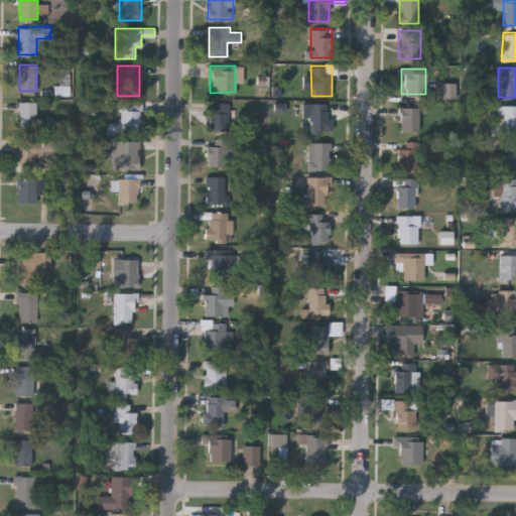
[(36,101),(36,128),(18,128),(18,101),(36,101)]
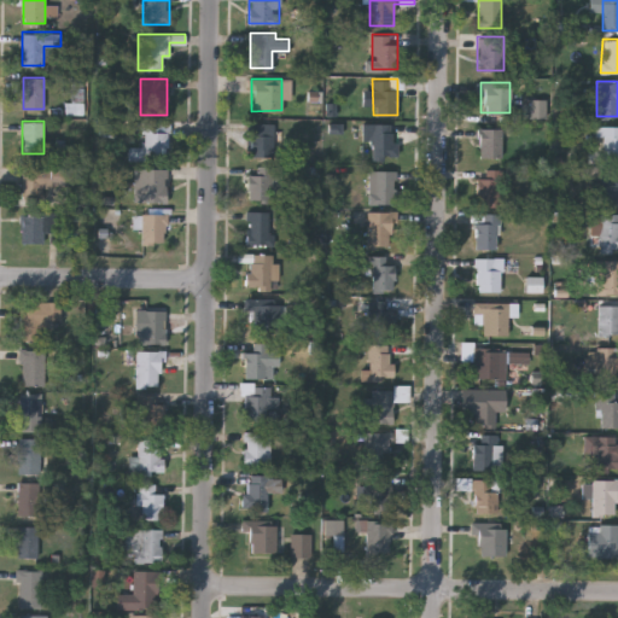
[(168,161),(129,161),(129,147),(143,147),(143,122),(168,122),(168,161)]
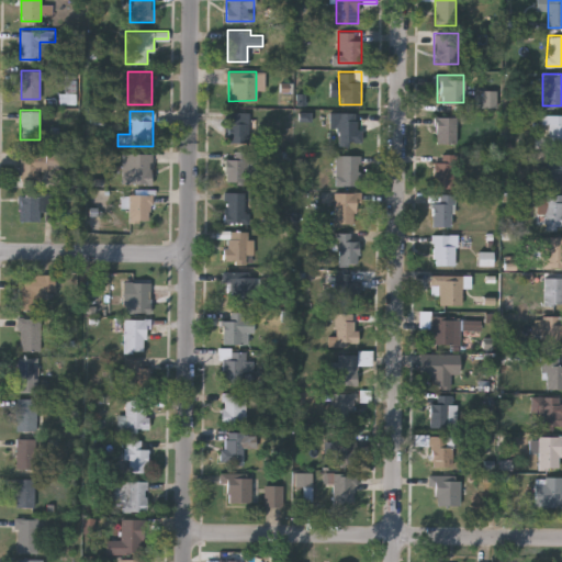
[(227,143),(227,111),(247,111),(247,143),(227,143)]
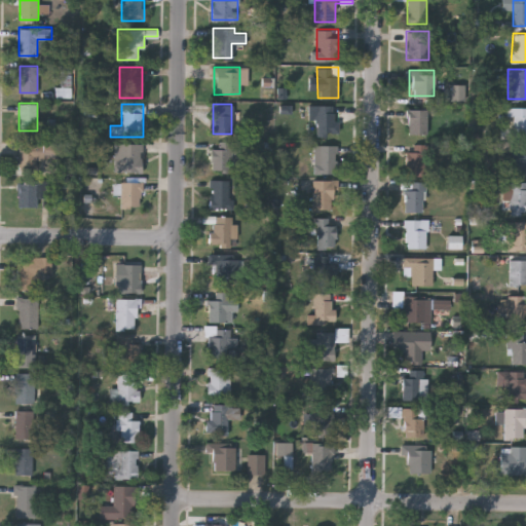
[(315,132),(315,104),(337,104),(337,132),(315,132)]
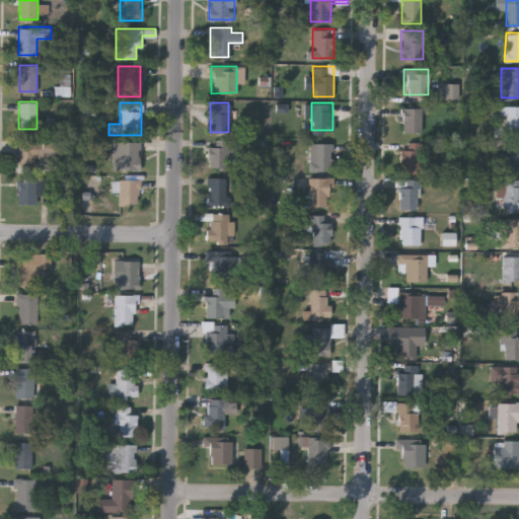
[(518,114),(518,135),(504,135),(504,105),(518,105),(518,114)]
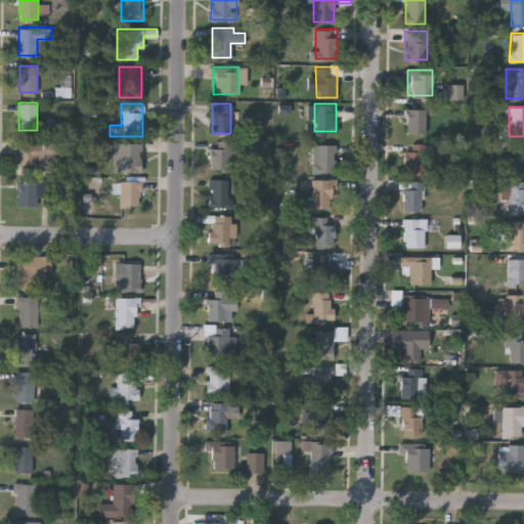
[(425,133),(405,133),(405,108),(425,108),(425,133)]
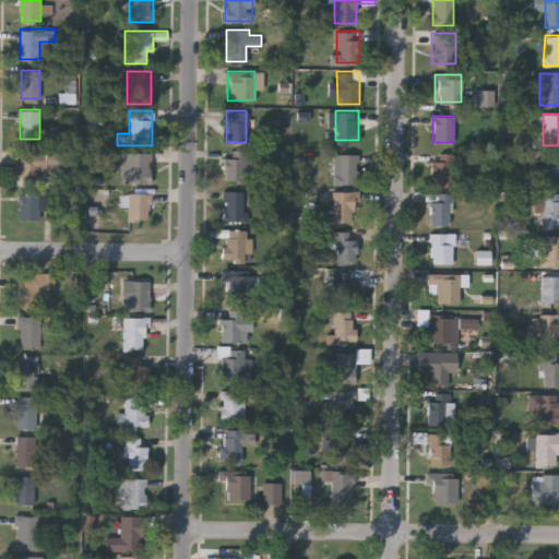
[(225,181),(225,150),(246,150),(246,181),(225,181)]
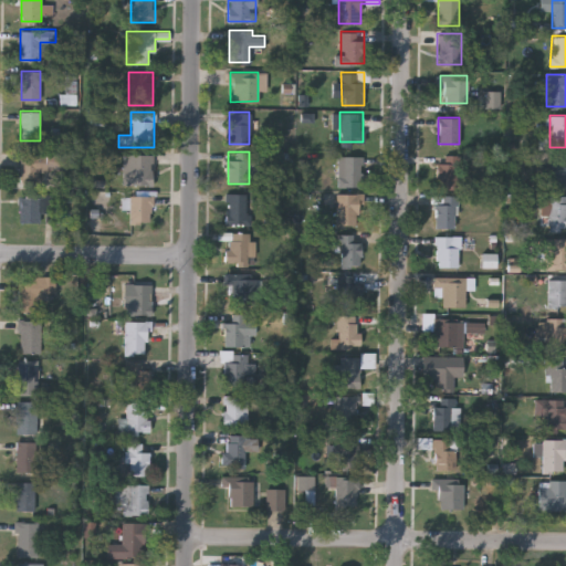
[(19,153),(59,153),(59,170),(39,170),(39,181),(19,181),(19,153)]
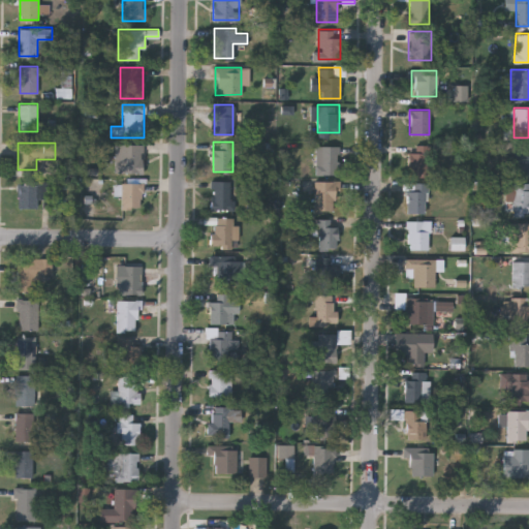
[(142,173),(116,173),(116,145),(142,145),(142,173)]
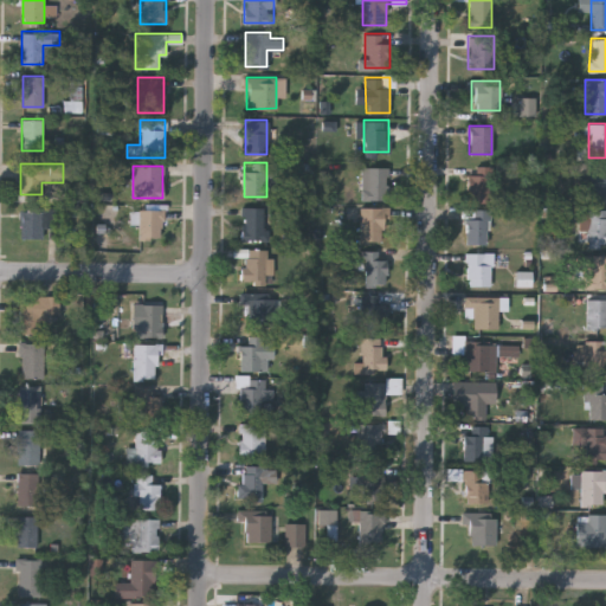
[(389,166),(389,200),(361,200),(361,166),(389,166)]
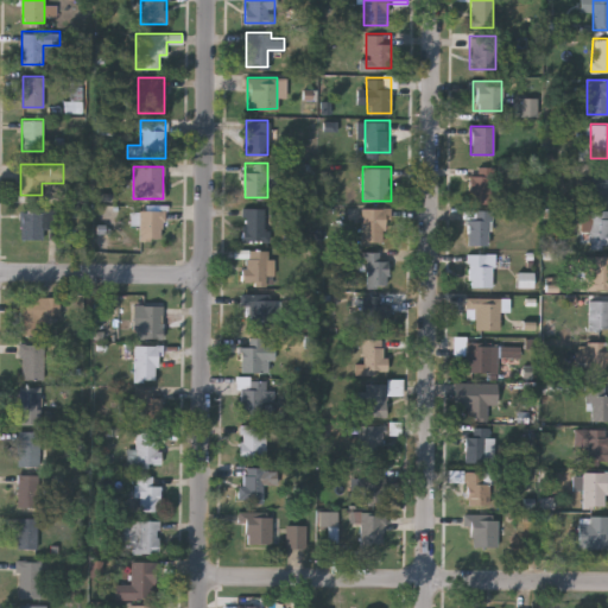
[(607,177),(607,202),(591,202),(593,168),(607,168),(606,177),(607,177)]
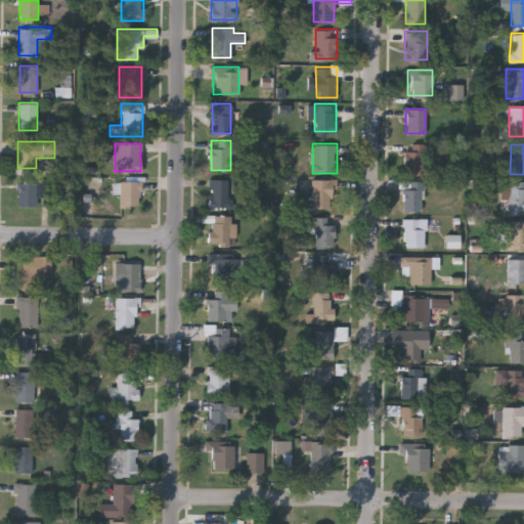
[(424,145),(424,174),(404,174),(404,145),(424,145)]
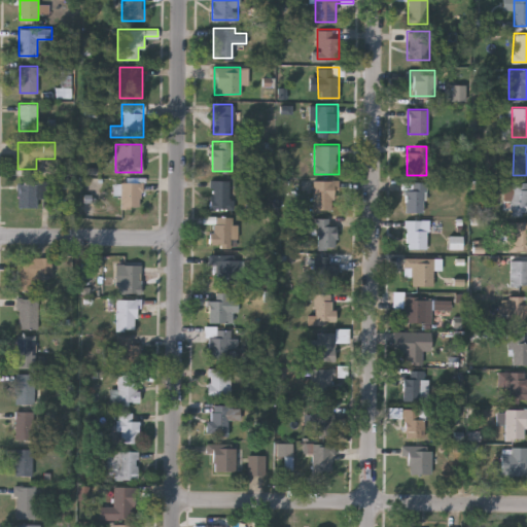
[(141,206),(118,206),(118,180),(141,180),(141,206)]
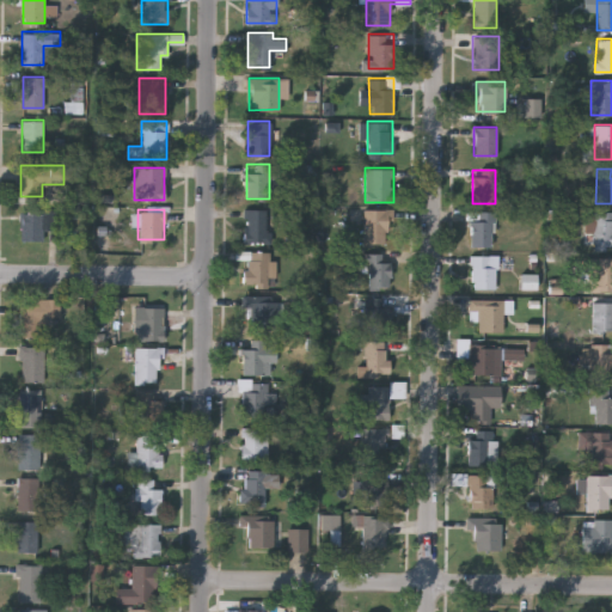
[(243,243),(243,209),(269,209),(269,243),(243,243)]
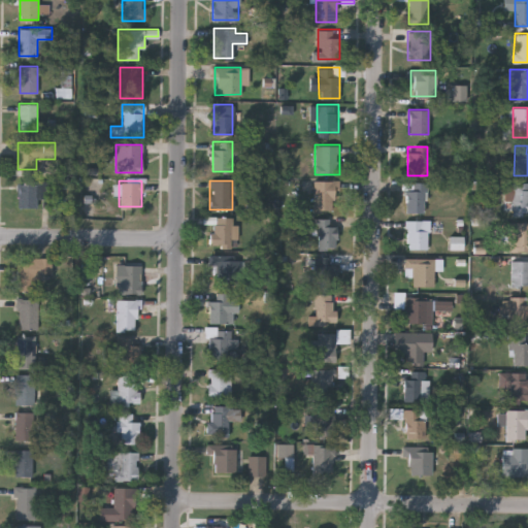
[(338,180),(338,198),(333,198),(333,211),(314,211),(314,180),(338,180)]
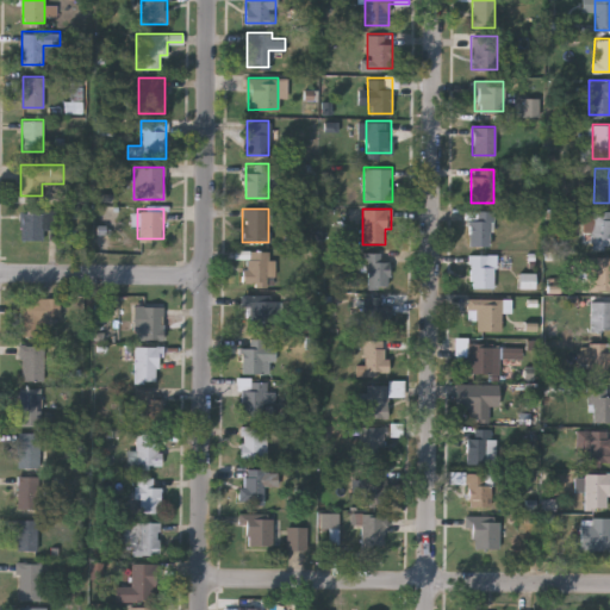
[(19,236),(19,210),(58,210),(58,236),(19,236)]
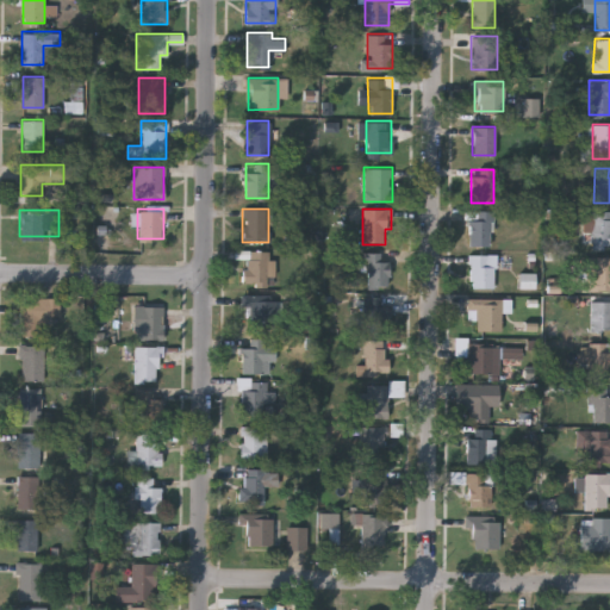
[(468,210),(492,210),(492,246),(468,246),(468,210)]
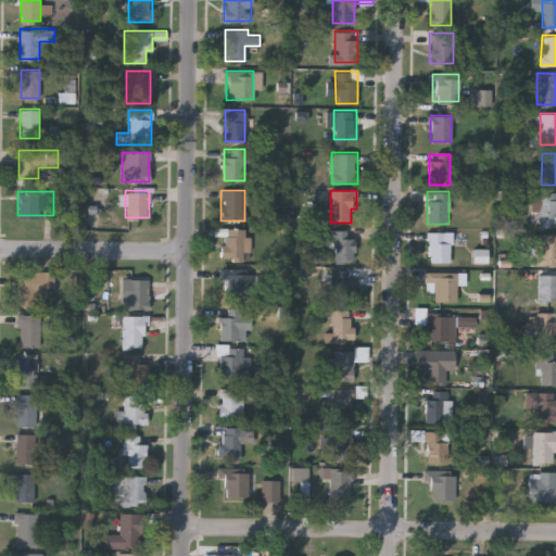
[(555,192),(555,226),(538,226),(538,192),(555,192)]
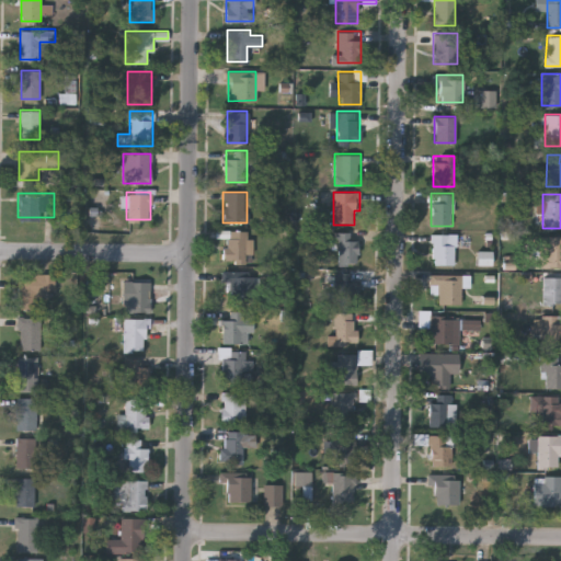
[(248,230),(248,261),(225,261),(225,230),(248,230)]
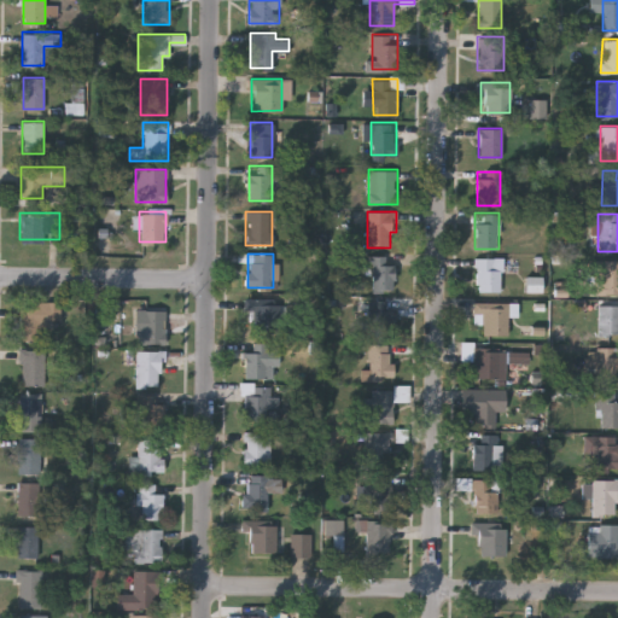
[(371,292),(371,256),(395,256),(395,292),(371,292)]
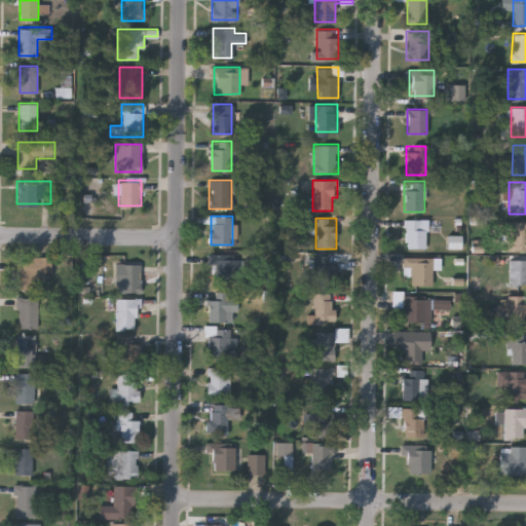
[(426,219),(426,248),(404,248),(404,219),(426,219)]
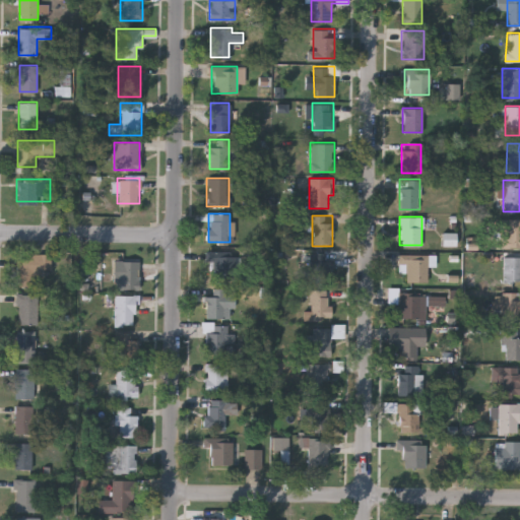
[(519,247),(502,247),(502,219),(519,219),(519,247)]
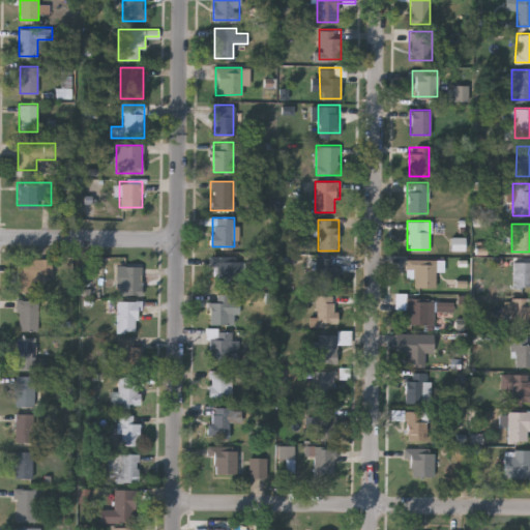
[(52,274),(39,274),(39,291),(17,291),(17,264),(29,264),(29,258),(52,258),(52,274)]
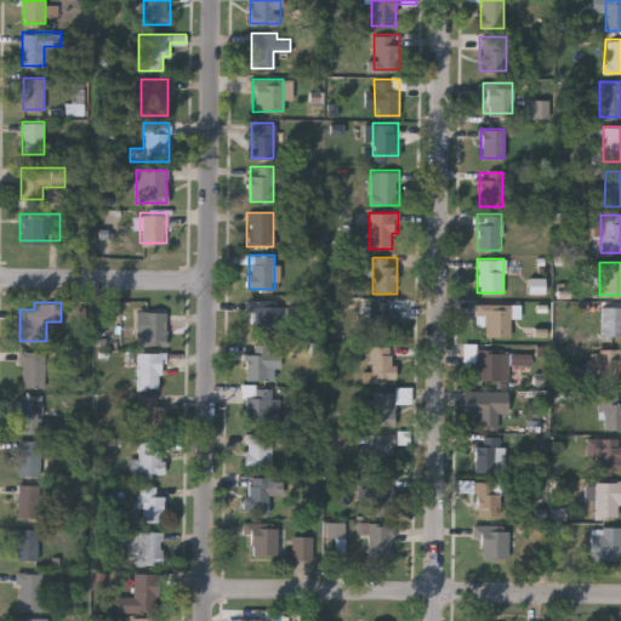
[(255,334),(255,313),(244,313),(244,302),(280,302),(280,334),(255,334)]
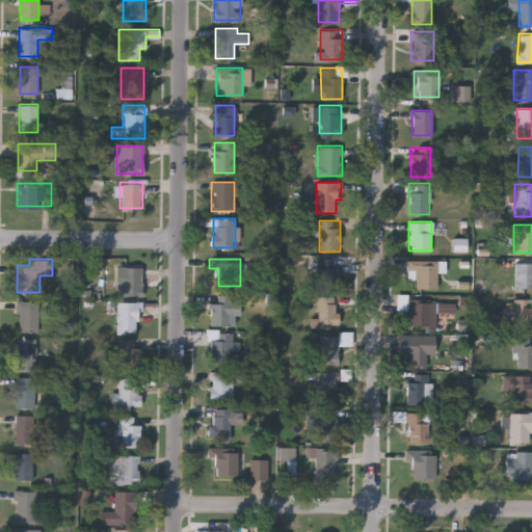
[(436,289),(416,289),(416,278),(407,278),(407,260),(436,260),(436,289)]
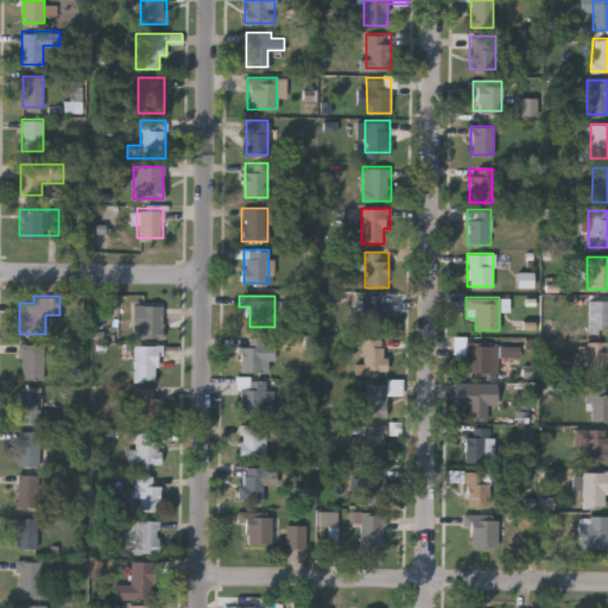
[(589,301),(607,301),(607,330),(589,330),(589,301)]
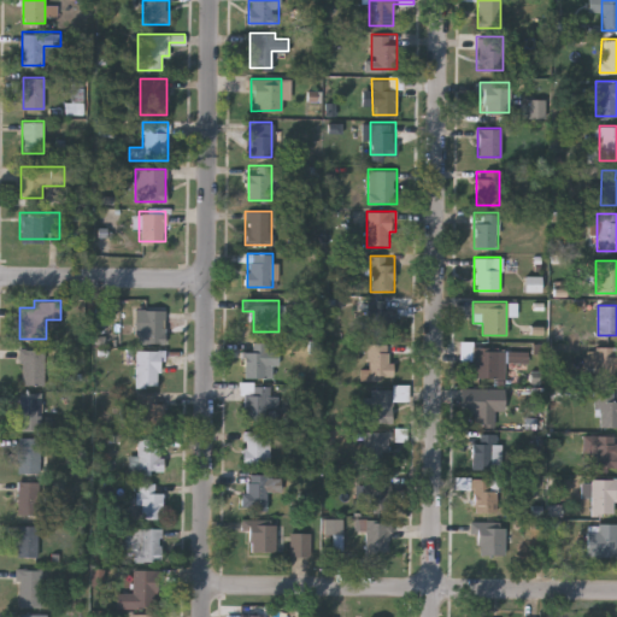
[(165,345),(140,345),(140,310),(165,310),(165,345)]
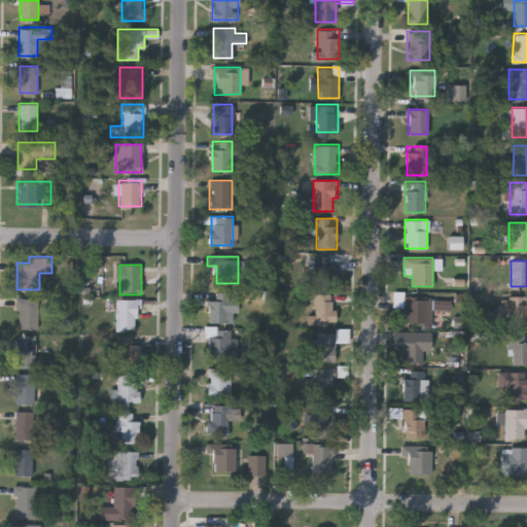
[(336,265),(336,285),(314,285),(314,265),(336,265)]
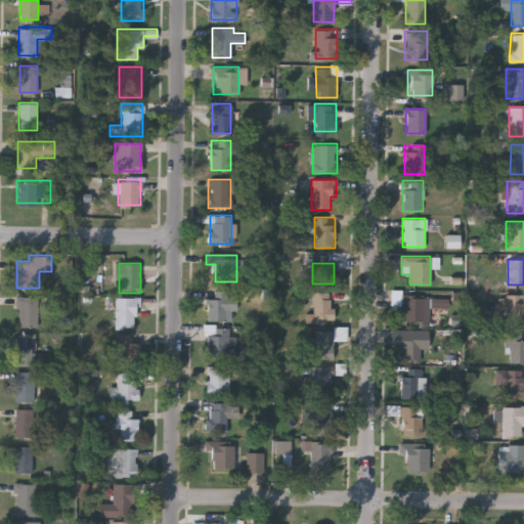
[(207,310),(202,310),(202,298),(214,298),(214,292),(235,292),(235,319),(207,319),(207,310)]
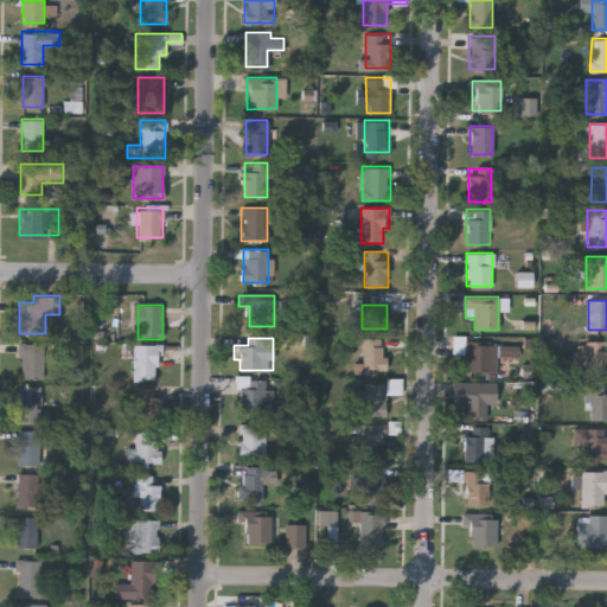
[(384,374),(355,374),(355,362),(362,362),(362,339),(384,339),(384,374)]
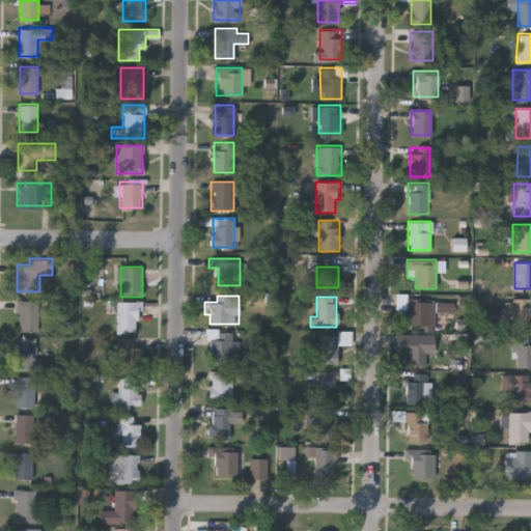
[(530,331),(513,331),(513,298),(530,298),(530,331)]
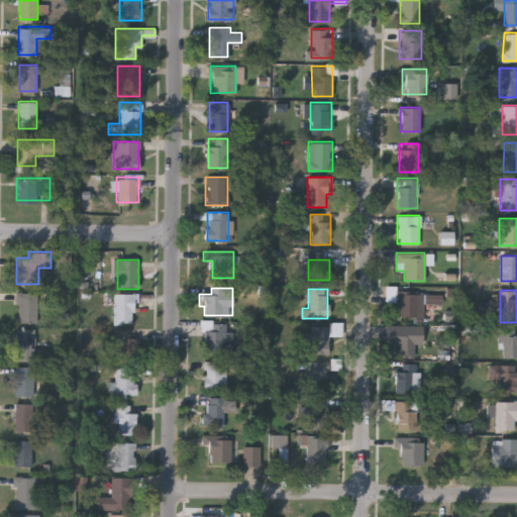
[(422,316),(397,316),(397,291),(422,291),(422,316)]
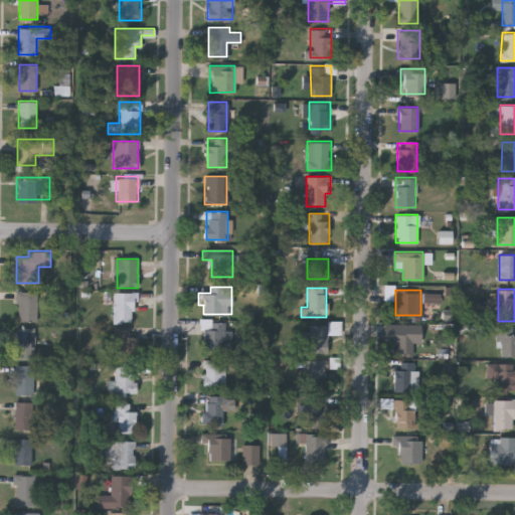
[(36,291),(36,321),(16,321),(16,291),(36,291)]
